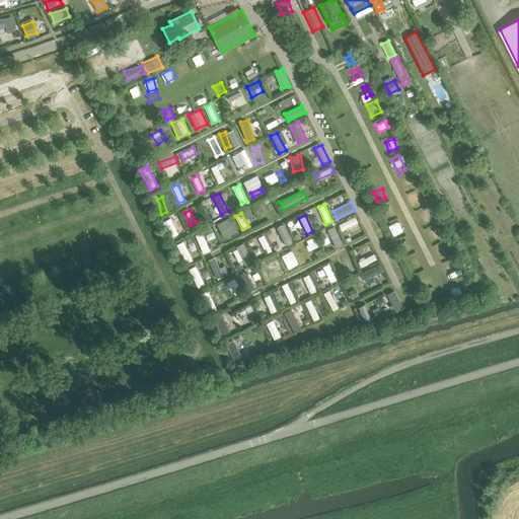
[(284,223),(277,226),(286,245),(293,242),(284,223)]
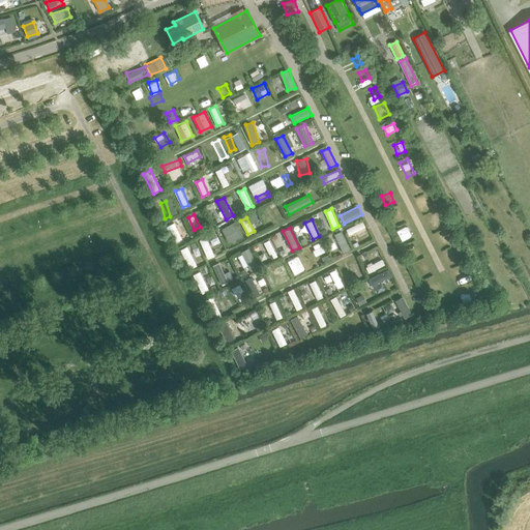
[(222,233),(229,246),(234,243),(227,230),(222,233)]
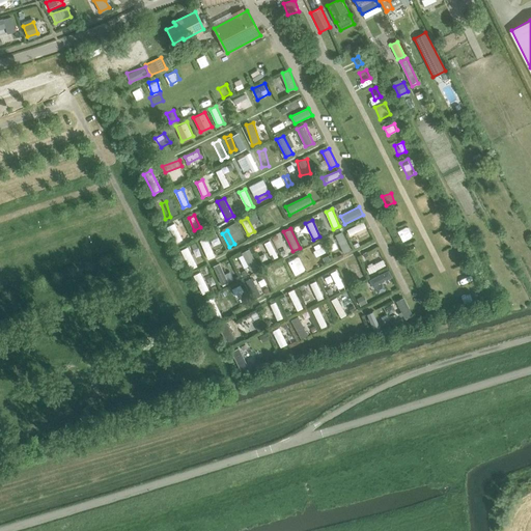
[(343,253),(351,249),(342,230),(335,233),(343,253)]
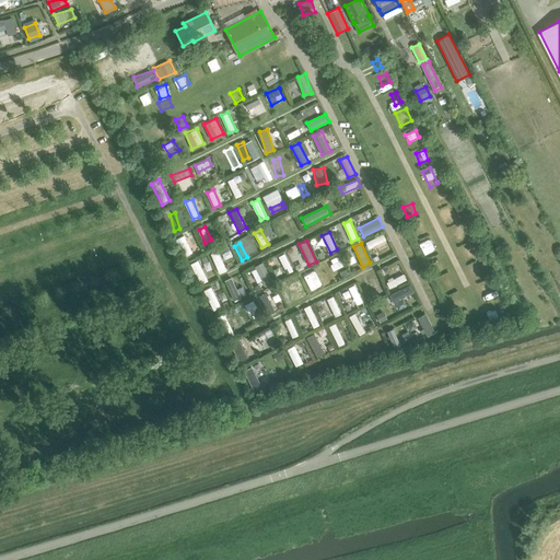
[(375,259),(393,251),(389,245),(372,253),(375,259)]
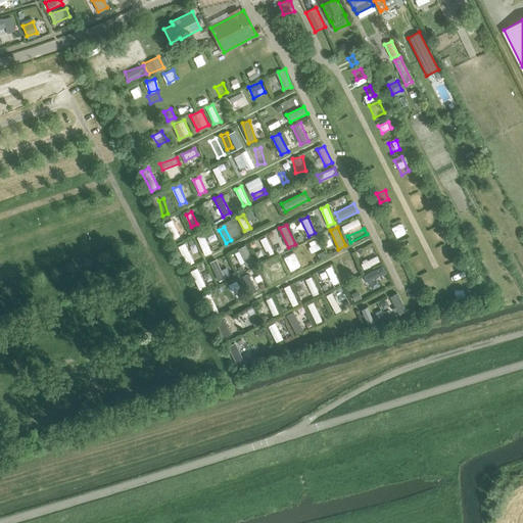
[(204,255),(211,252),(205,233),(197,236),(204,255)]
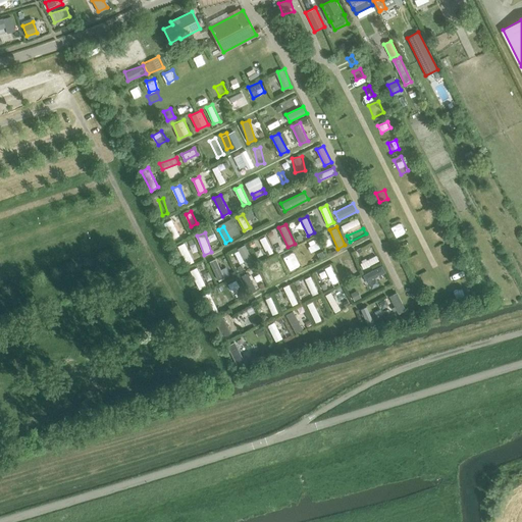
[(267,254),(273,252),(265,235),(260,238),(267,254)]
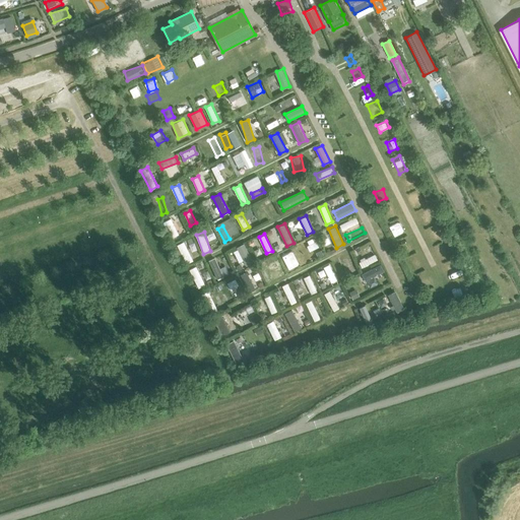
[(188,263),(194,259),(183,241),(177,245),(188,263)]
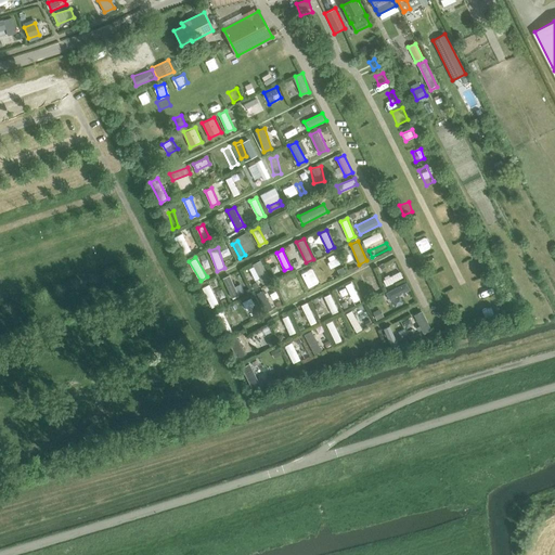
[(262,283),(271,279),(261,259),(253,263),(262,283)]
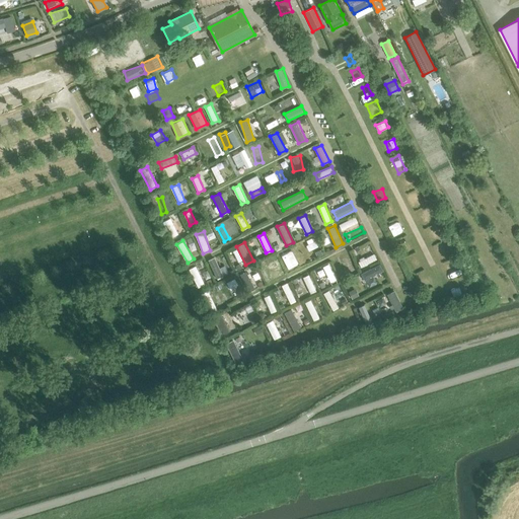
[(362,266),(377,260),(374,252),(359,258),(362,266)]
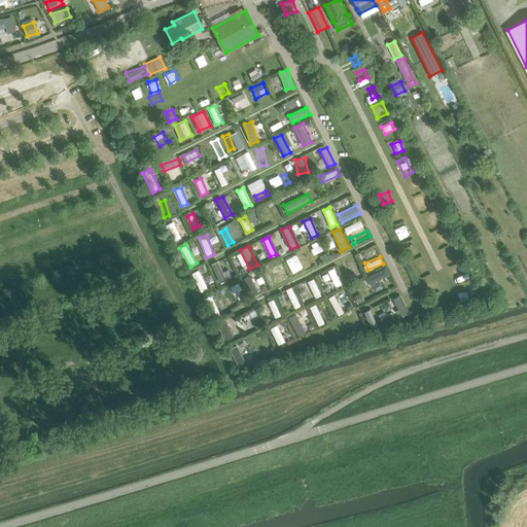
[(354,257),(348,259),(353,274),(359,272),(354,257)]
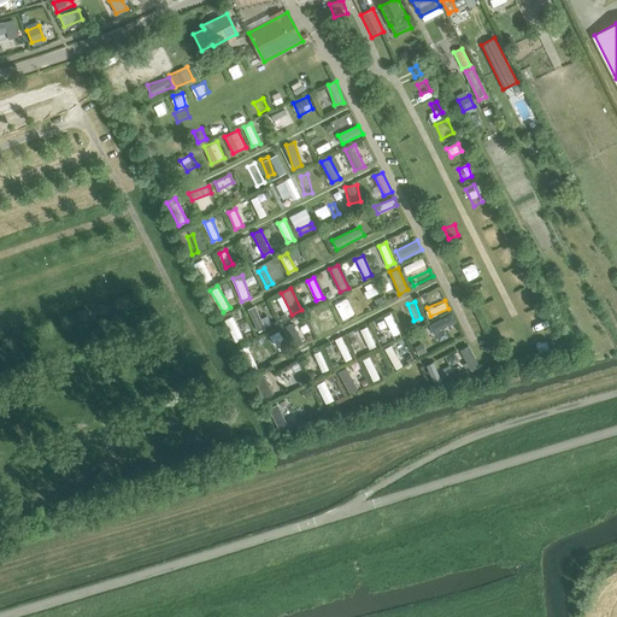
[(271,325),(269,315),(260,317),(257,305),(250,307),(256,330),(271,325)]
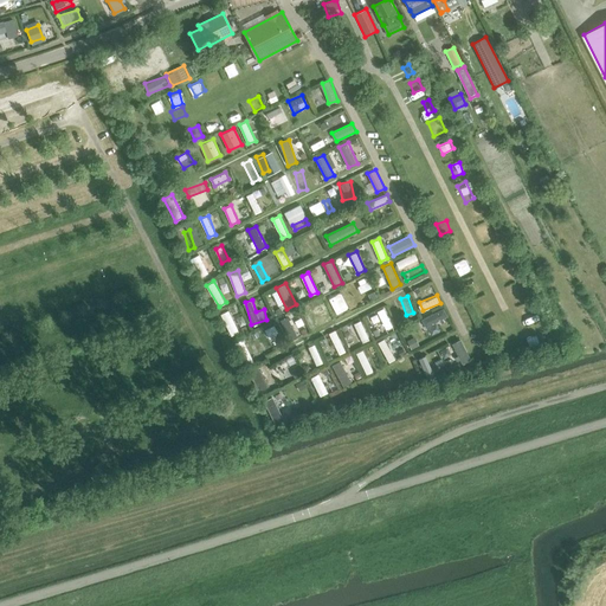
[(483,315),(492,310),(489,301),(478,305),(483,315)]
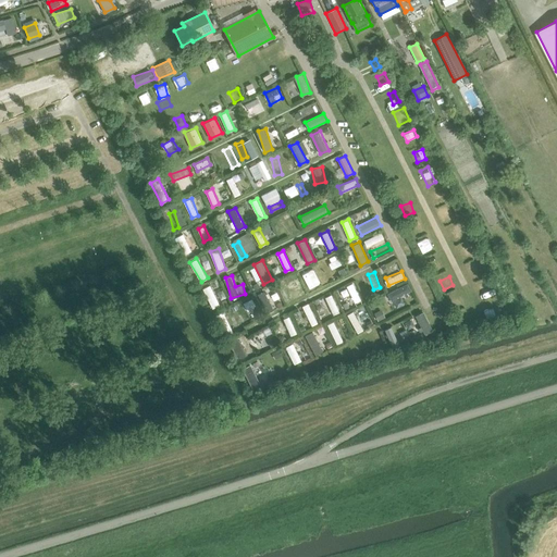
[(286,281),(280,284),(287,301),(294,298),(286,281)]
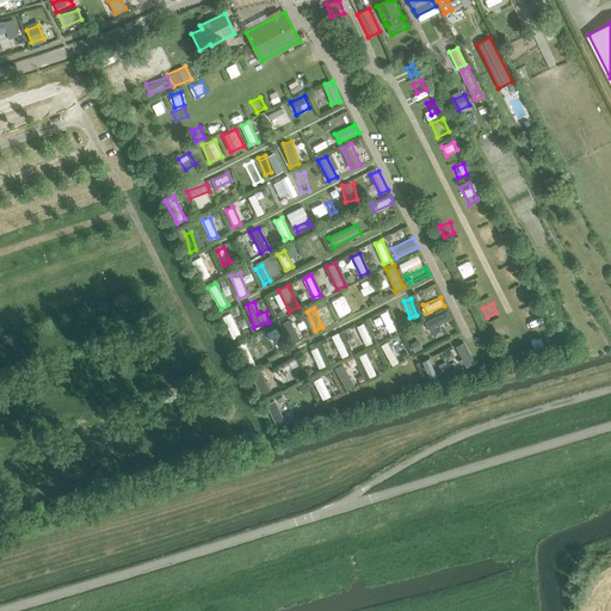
[(389,332),(396,328),(388,309),(381,313),(389,332)]
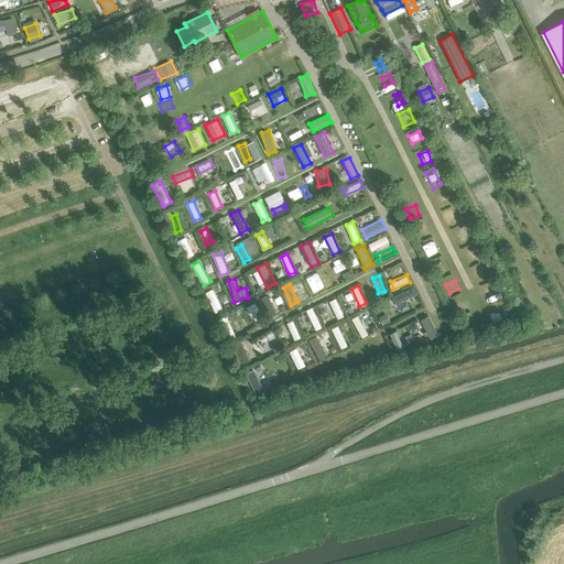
[(397,305),(418,293),(413,285),(392,296),(397,305)]
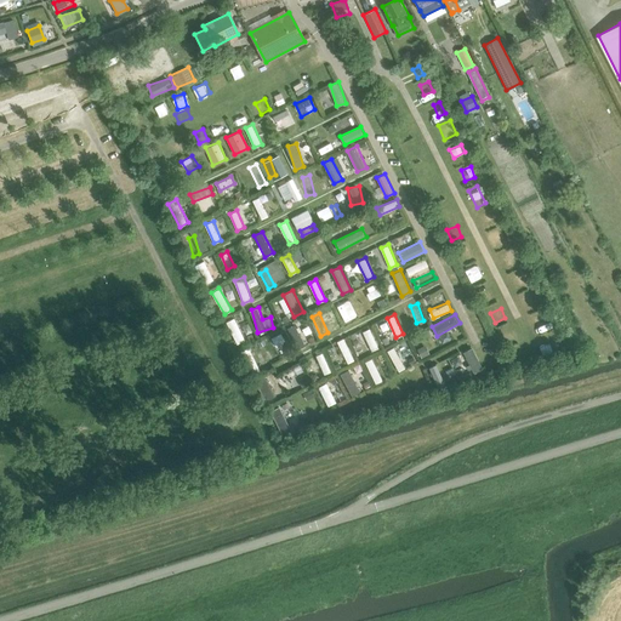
[(227,320),(238,343),(246,340),(235,317),(227,320)]
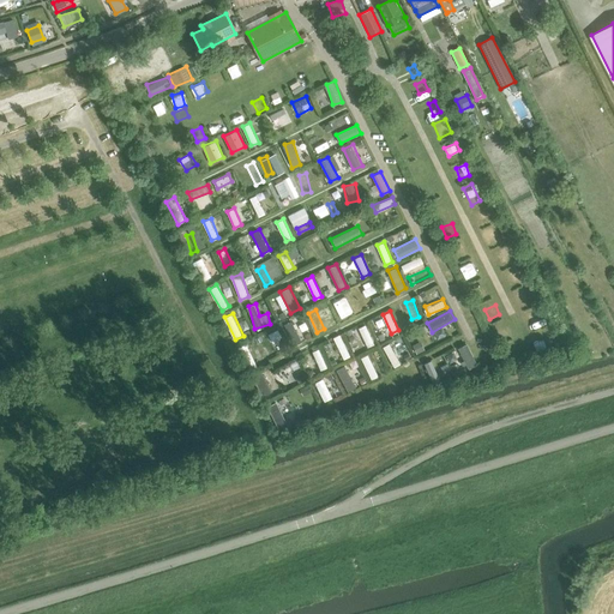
[(379,327),(386,324),(383,315),(374,318),(379,327)]
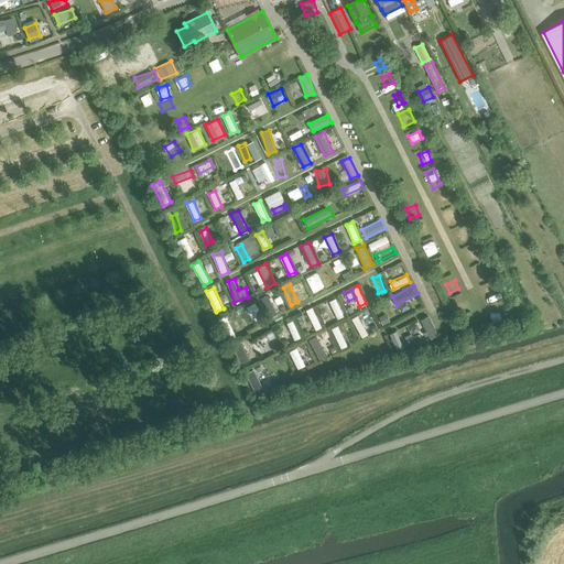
[(269,294),(262,296),(270,317),(277,315),(269,294)]
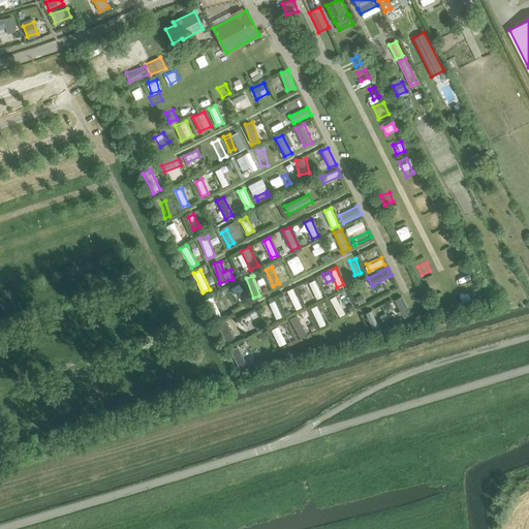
[(428,288),(435,285),(431,277),(424,281),(428,288)]
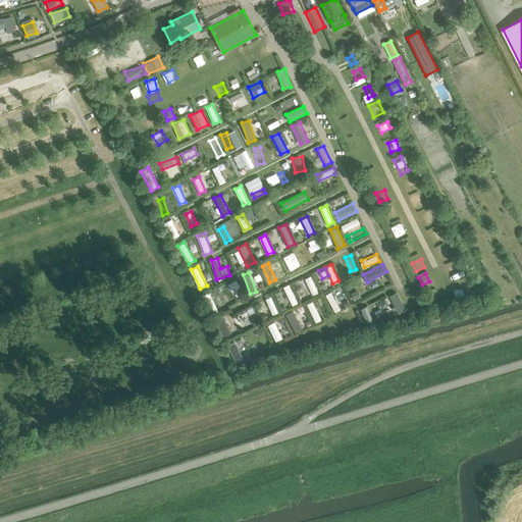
[(306,277),(311,295),(317,293),(312,275),(306,277)]
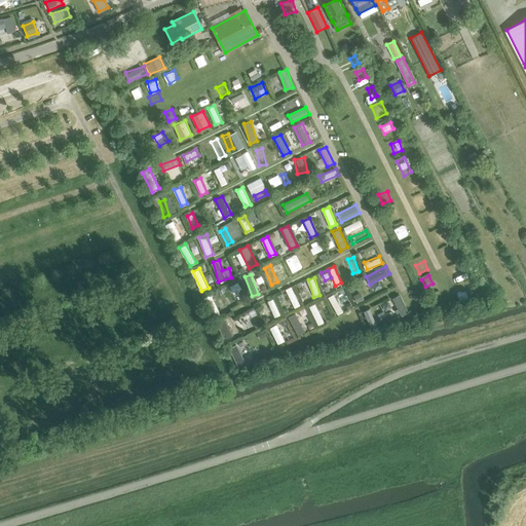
[(293,286),(287,288),(294,307),(300,305),(293,286)]
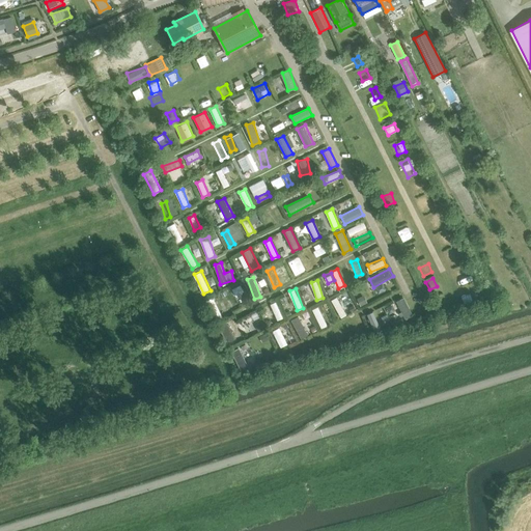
[(232,289),(226,292),(233,307),(240,304),(232,289)]
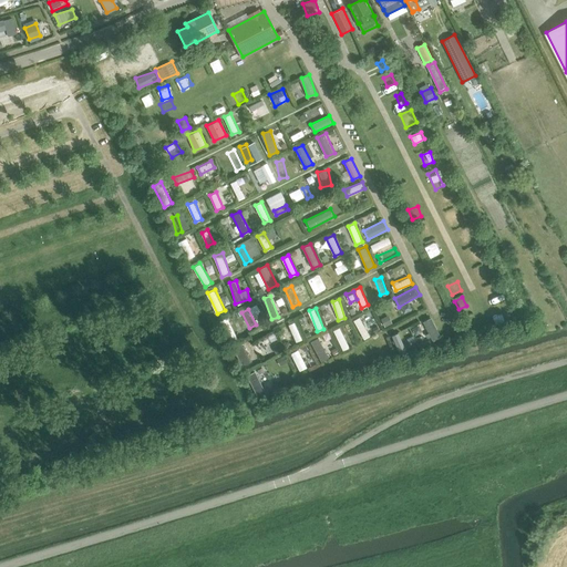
[(364,339),(370,336),(360,317),(354,319),(364,339)]
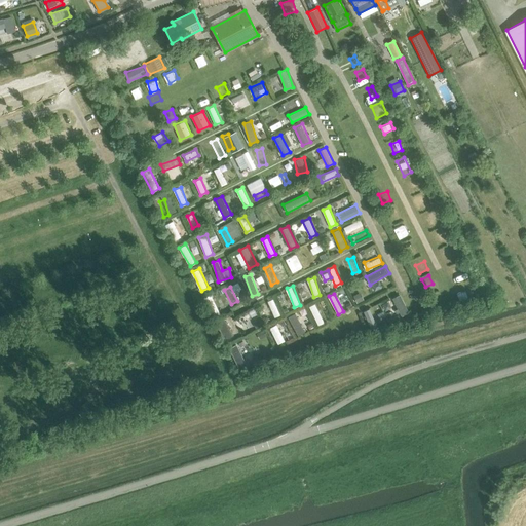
[(359,294),(353,297),(358,304),(363,301),(359,294)]
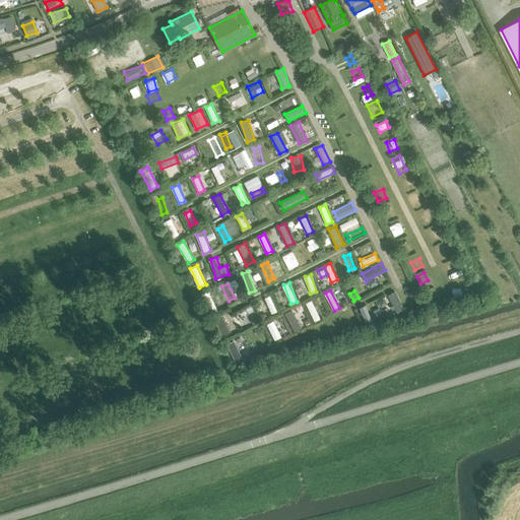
[(388,294),(397,312),(404,308),(396,290),(388,294)]
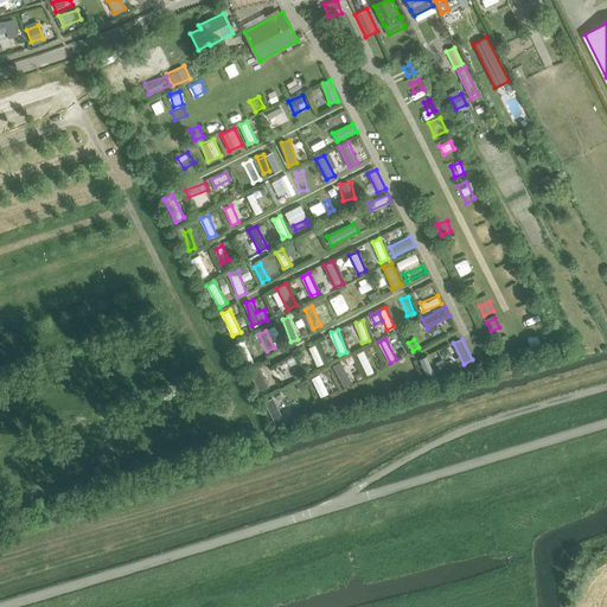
[(308,346),(317,365),(324,363),(315,344),(308,346)]
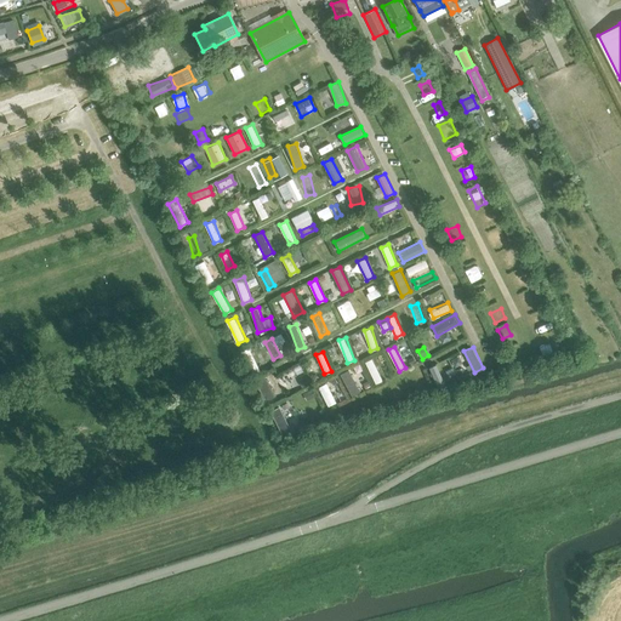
[(372,358),(365,360),(375,383),(382,380),(372,358)]
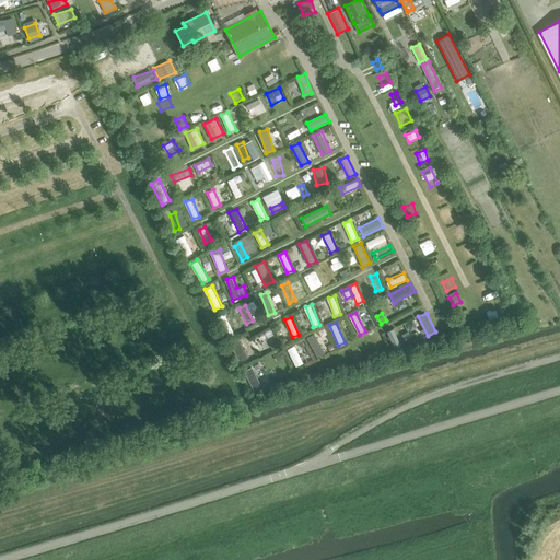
[(395,327),(387,330),(395,350),(403,347),(395,327)]
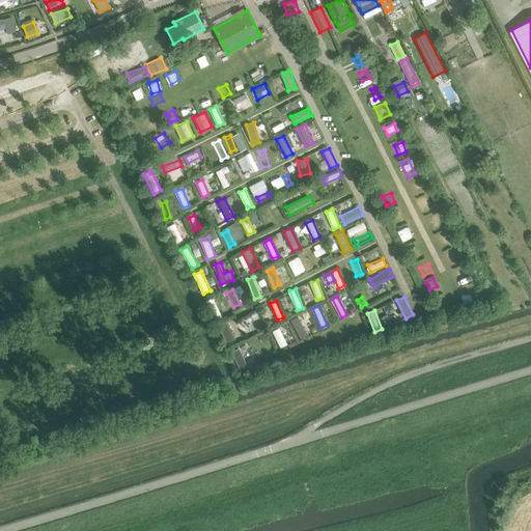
[(299,338),(307,335),(300,315),(292,318),(299,338)]
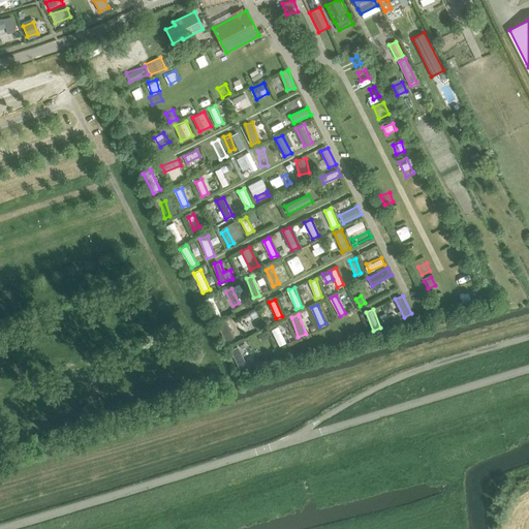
[(279,325),(272,329),(279,345),(286,343),(279,325)]
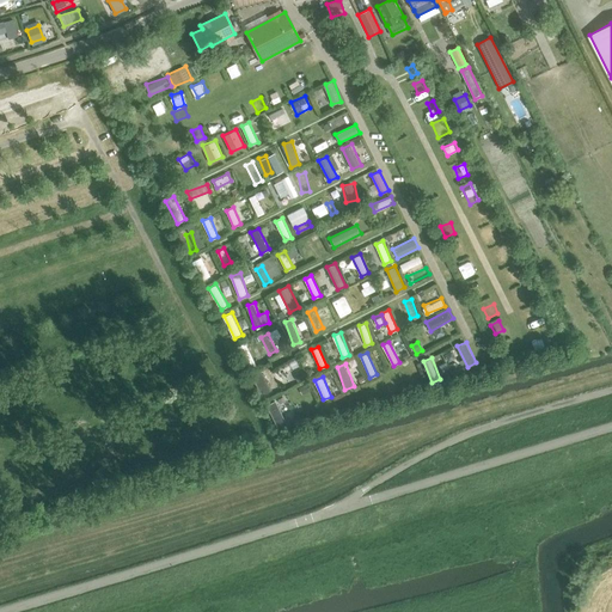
[(306,385),(300,387),(304,395),(310,391),(306,385)]
